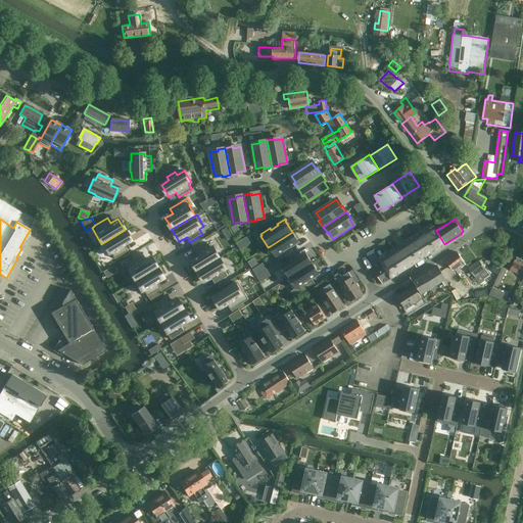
[(432,224),(423,230),(436,250),(444,244),(436,231),(436,230),(434,226),(433,227),(432,224)]
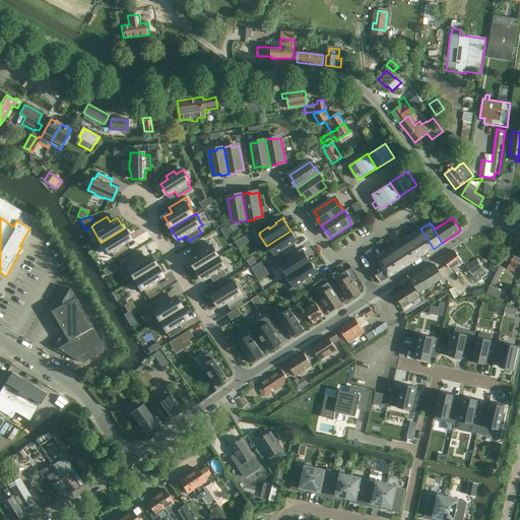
[(124,229),(101,243),(102,244),(108,253),(110,252),(114,257),(127,250),(124,245),(131,241),(129,237),(124,229)]
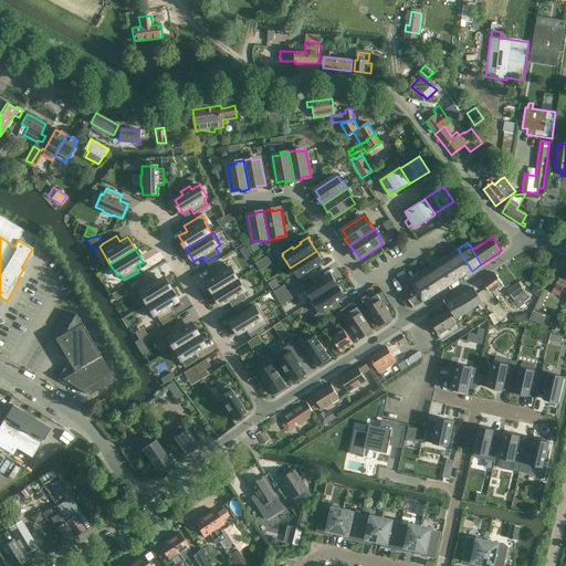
[(458,249),(448,254),(462,276),(472,271),(458,249)]
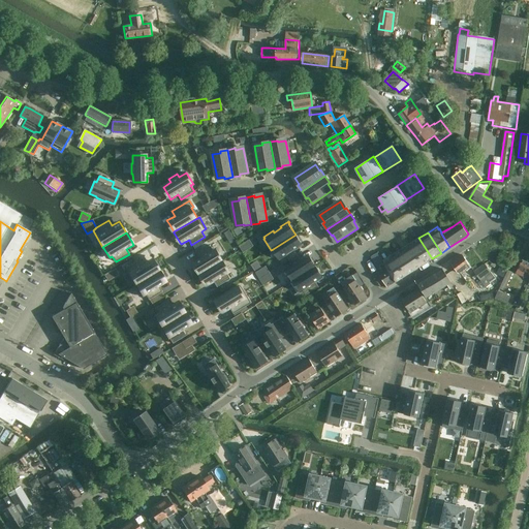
[(296,235),(273,249),(279,259),(278,259),(279,261),(288,255),(287,254),(294,249),(296,251),(304,246),(303,244),(302,245),(301,242),(296,235)]
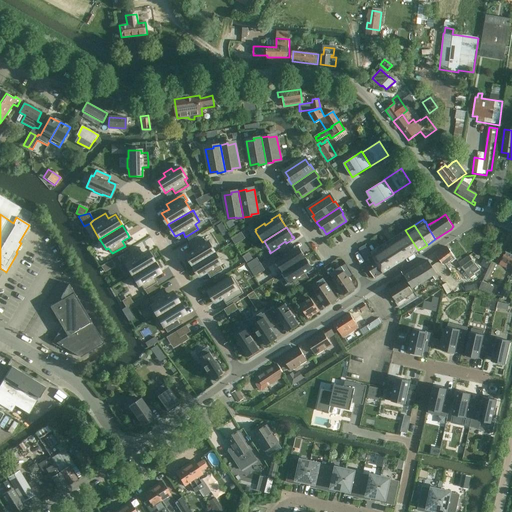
[(409,256),(418,250),(405,230),(396,236),(409,256)]
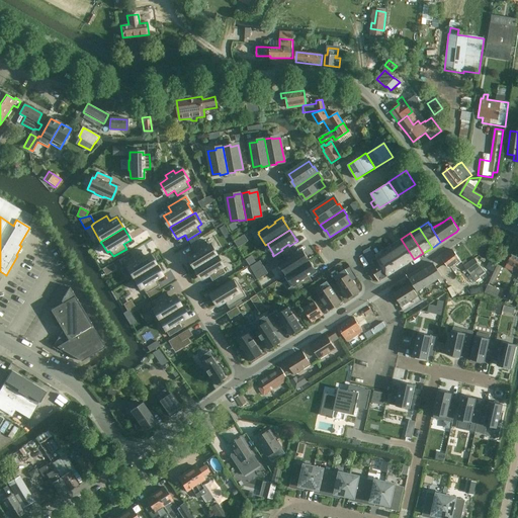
[(244,235),(234,241),(238,248),(248,241),(244,235)]
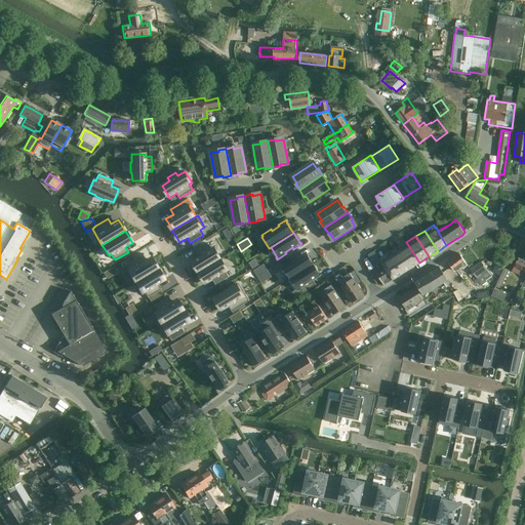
[(406,242),(398,247),(411,268),(419,263),(406,242)]
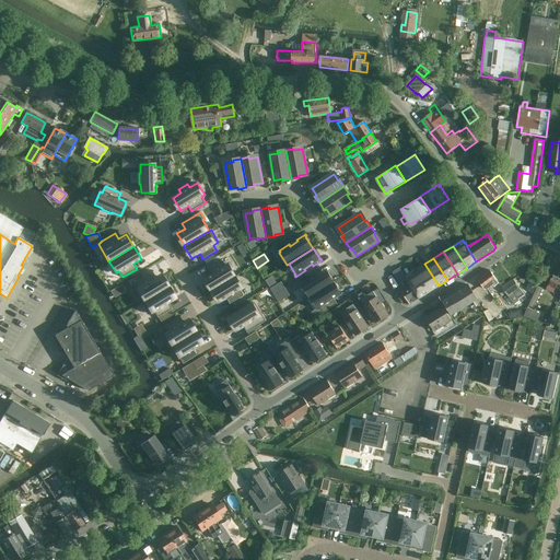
[(211,273),(203,278),(207,282),(209,286),(211,291),(236,276),(229,265),(226,266),(222,260),(221,261),(209,268),(211,273)]
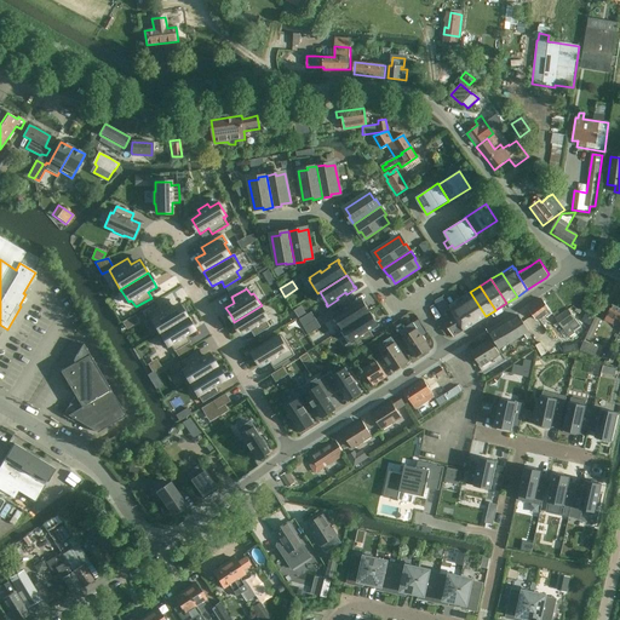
[(470,292),(459,299),(475,323),(486,316),(470,292)]
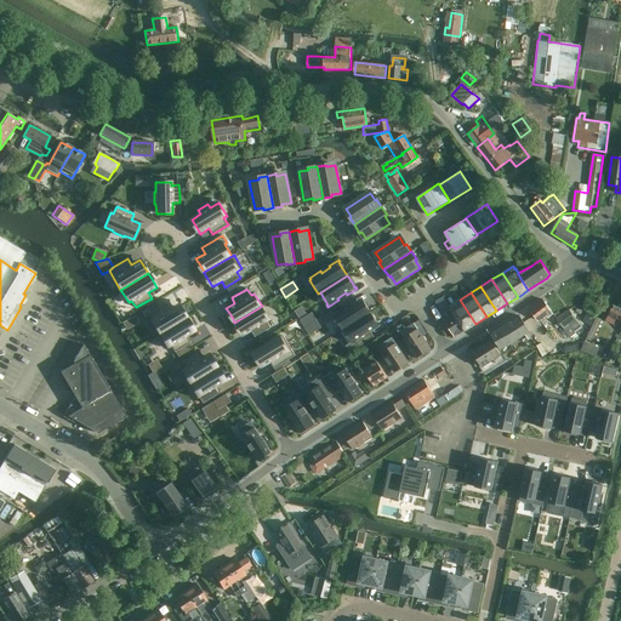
[(345,309),(334,315),(335,318),(336,317),(343,329),(371,313),(364,303),(363,300),(364,300),(363,297),(353,303),(354,306),(346,311),(345,309)]
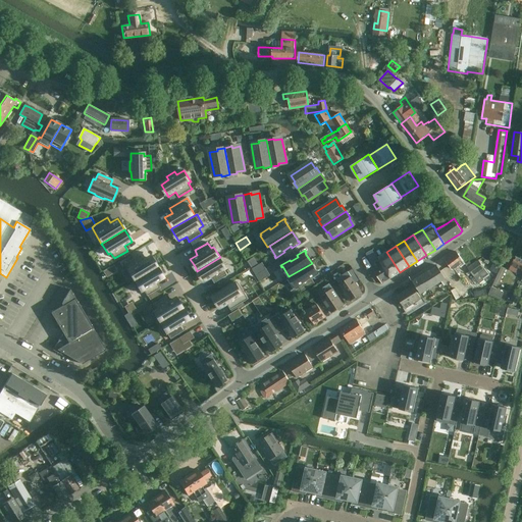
[(372,250),(365,254),(369,261),(375,256),(372,250)]
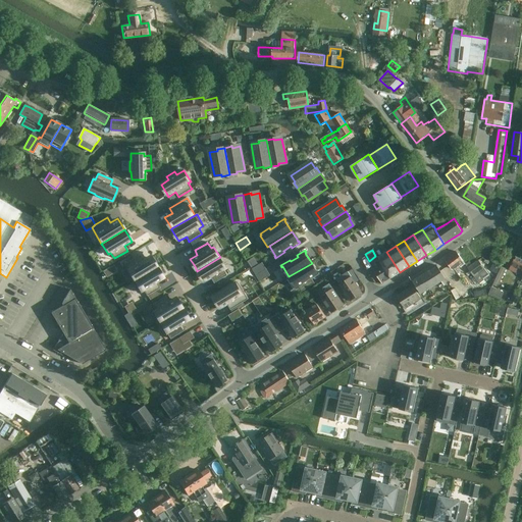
[(386,252),(377,257),(379,260),(380,262),(390,277),(400,272),(386,252)]
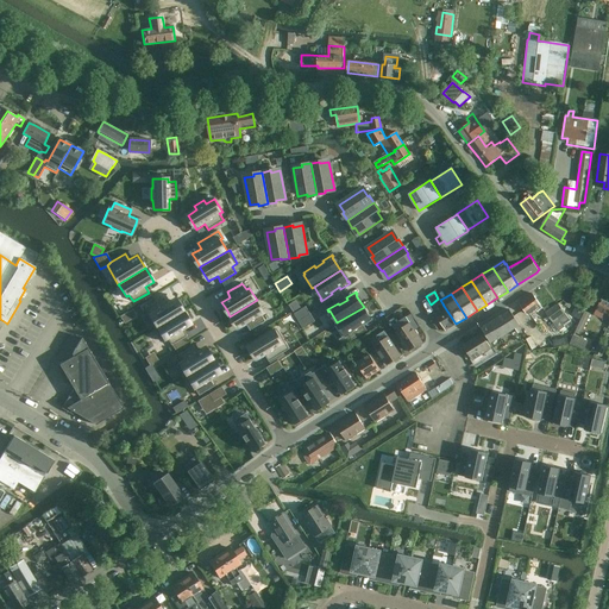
[(540,305),(532,294),(520,303),(528,314),(540,305)]
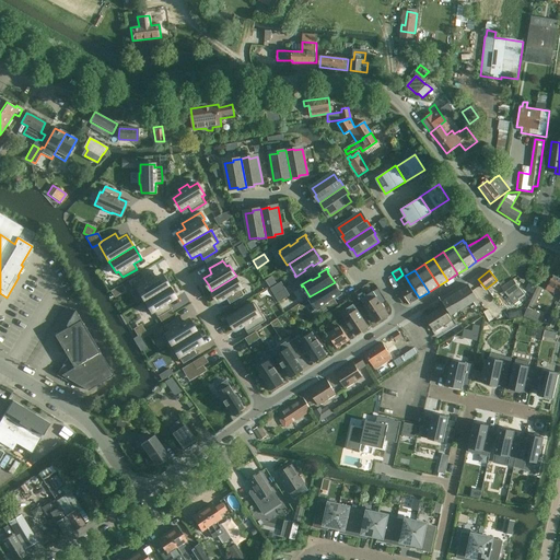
[(137,281),(133,283),(143,301),(168,287),(163,278),(161,273),(153,279),(150,273),(137,281)]
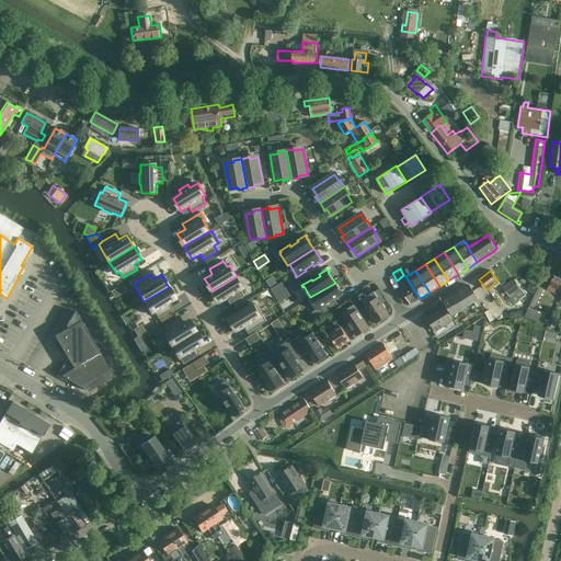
[(237,276),(212,292),(217,300),(219,304),(227,299),(230,305),(239,299),(244,296),(241,290),(243,288),(237,276)]
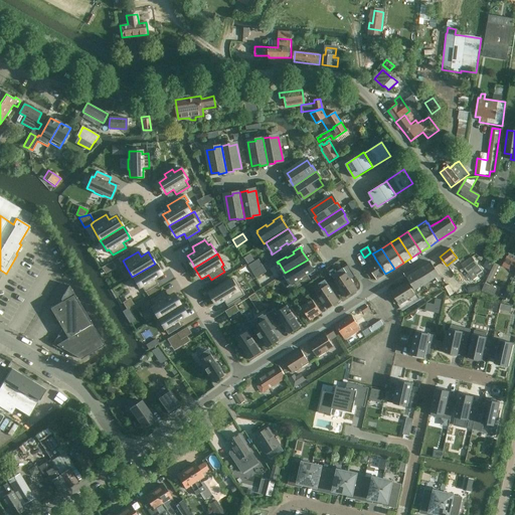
[(503,266),(514,272),(514,266),(514,265),(514,255),(509,253),(503,266)]
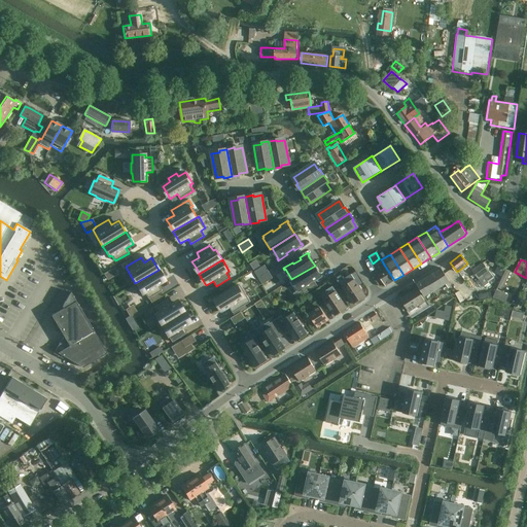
[(484,264),(473,271),(472,272),(479,280),(484,286),(489,282),(488,281),(493,277),(489,272),(484,264)]
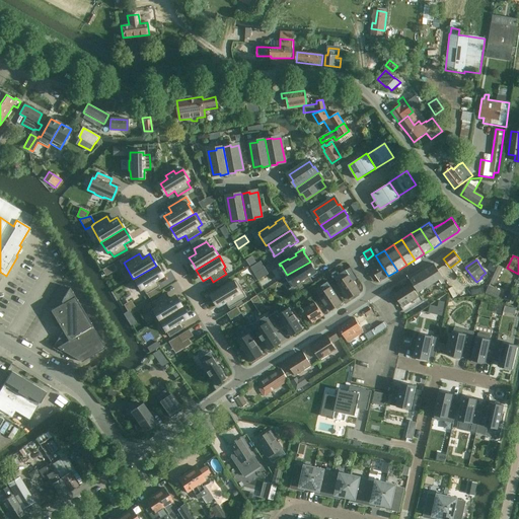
[(388,276),(378,261),(374,263),(375,265),(372,267),(372,269),(380,282),(388,276)]
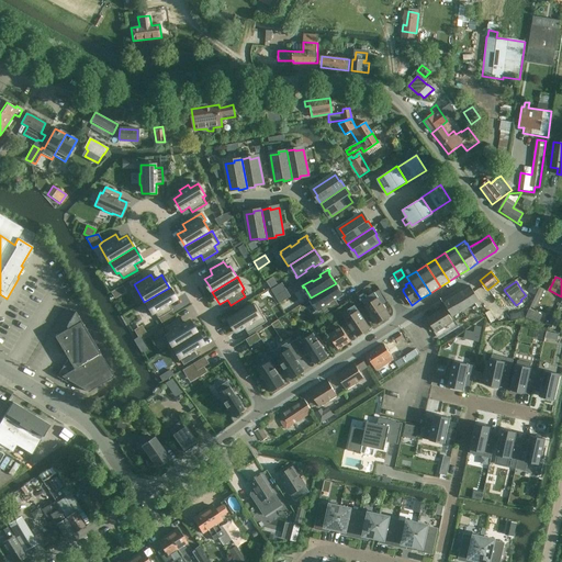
[(276,296),(287,290),(282,283),(271,290),(276,296)]
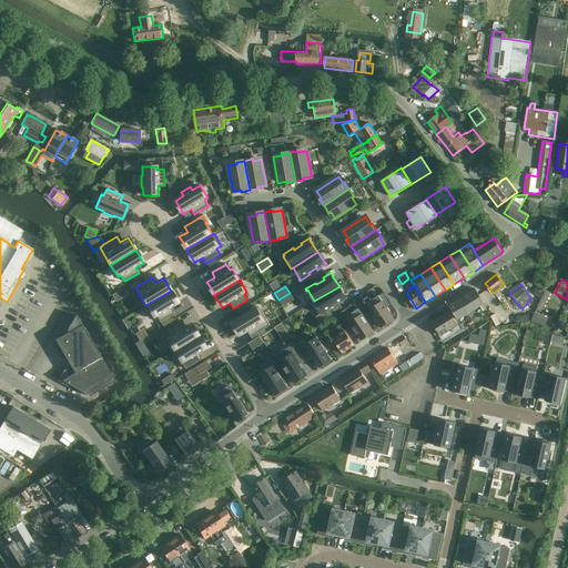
[(314,301),(312,303),(320,314),(325,312),(328,317),(343,308),(340,304),(348,298),(347,297),(346,297),(345,295),(340,286),(314,301)]
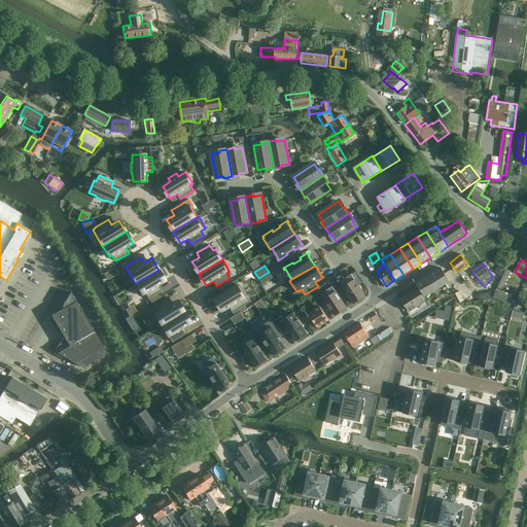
[(449,281),(441,268),(416,283),(425,296),(436,289),(449,281)]
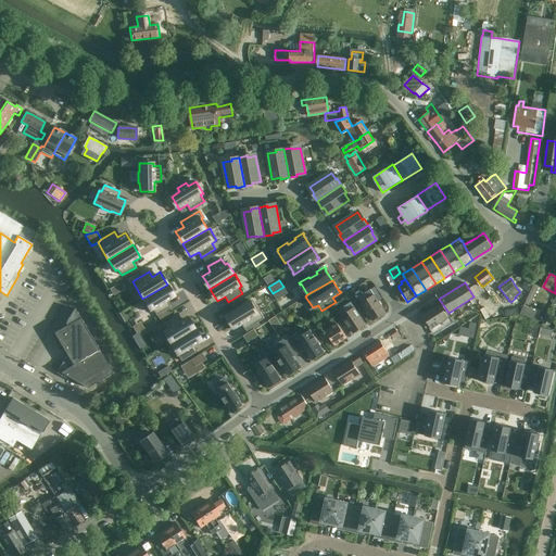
[(142,299),(140,300),(146,308),(148,312),(152,310),(156,315),(169,307),(167,302),(175,298),(173,293),(167,285),(142,299)]
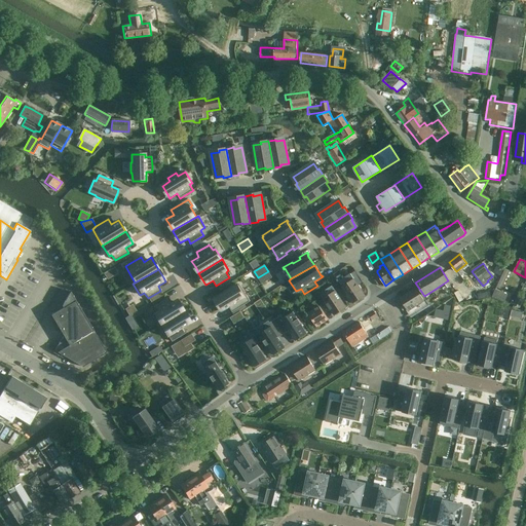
[(268,271),(258,277),(262,285),(272,277),(268,271)]
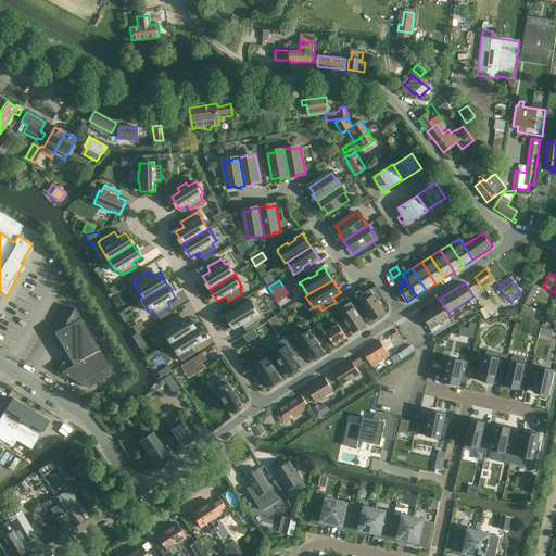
[(530,291),(525,304),(528,305),(535,288),(533,287),(531,291),(530,291)]
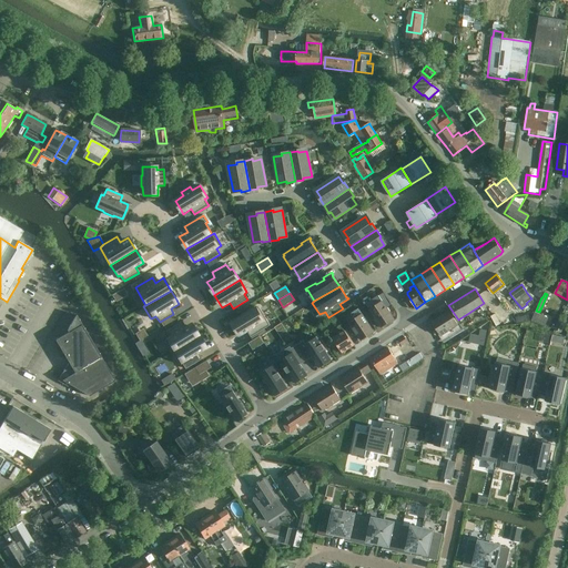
[(379,296),(366,304),(369,310),(381,327),(394,320),(383,302),(379,296)]
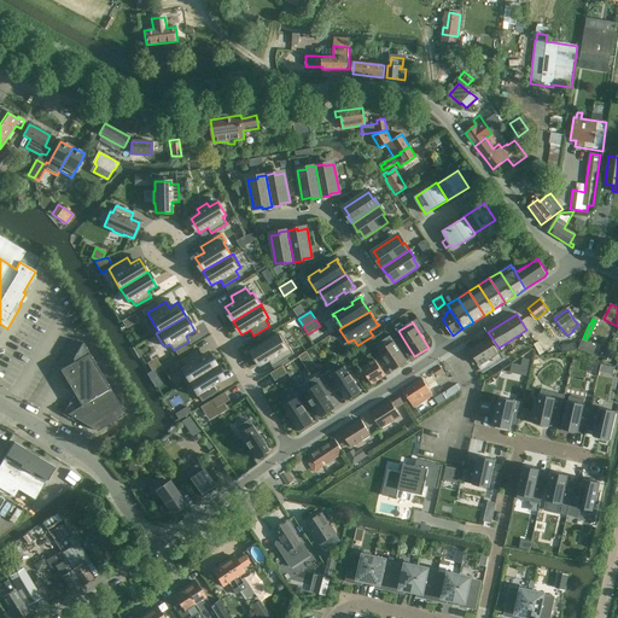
[(281,334),(252,353),(258,362),(261,366),(269,361),(273,367),(293,354),(281,334)]
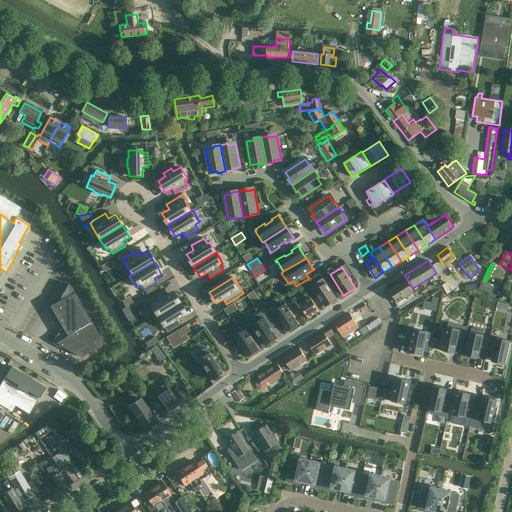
[(320,288),(315,291),(325,307),(337,299),(323,278),(316,282),(320,288)]
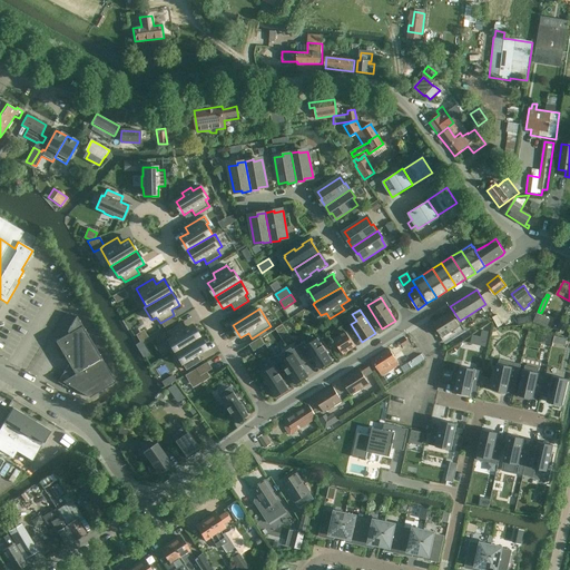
[(451,312),(433,322),(442,336),(460,326),(451,312)]
